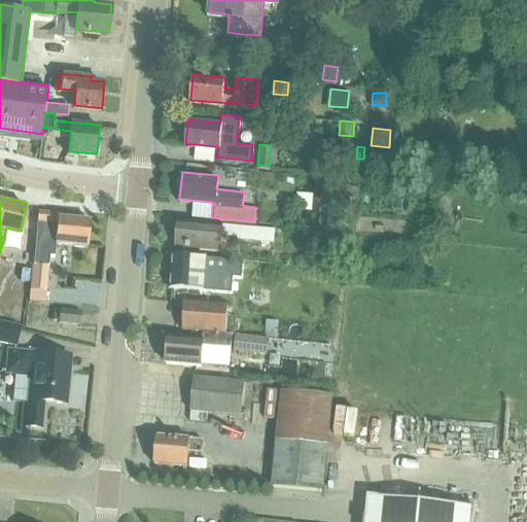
[(32,261),(30,285),(46,286),(48,263),(49,251),(54,251),(54,240),(86,243),(89,217),(57,214),(57,210),(37,208),(35,227),(32,261)]
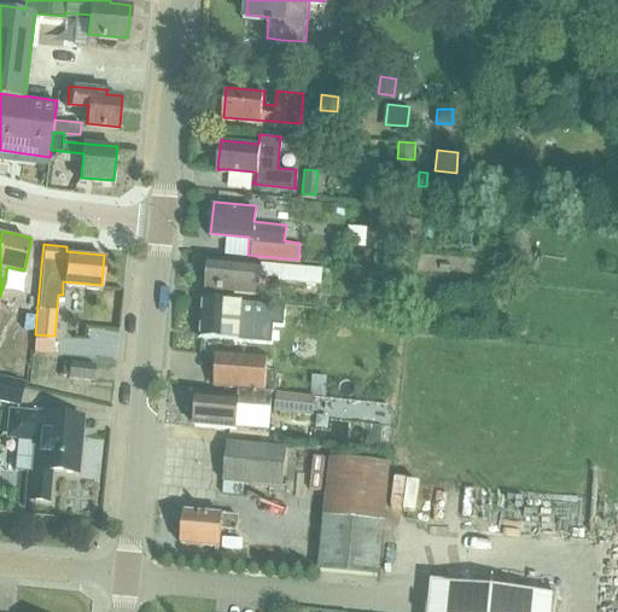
[(322,281),(324,267),(209,257),(207,284),(261,289),(262,272),(279,273),(279,277),(322,281)]
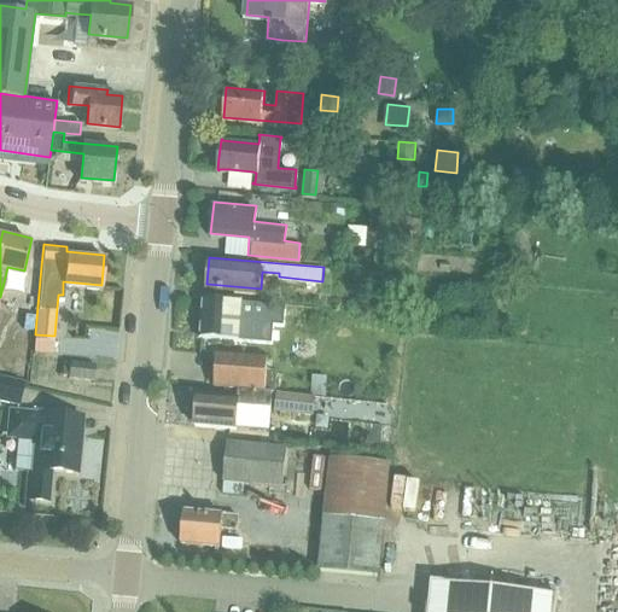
[(396,269),(395,284),(406,284),(407,270),(396,269)]
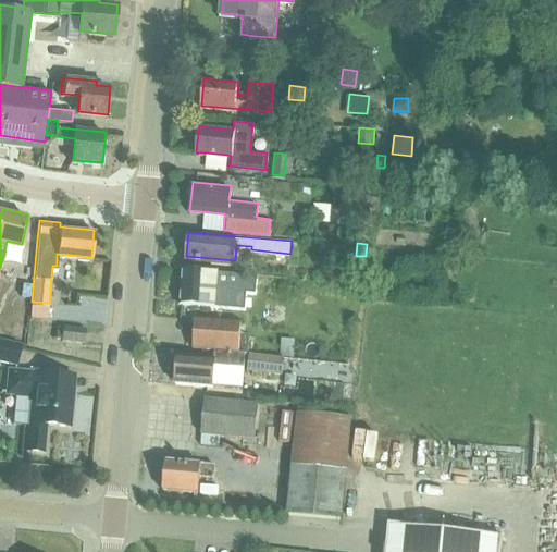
[(181,286),(180,301),(245,306),(246,291),(256,291),(257,272),(229,270),(185,266),(183,286),(181,286)]
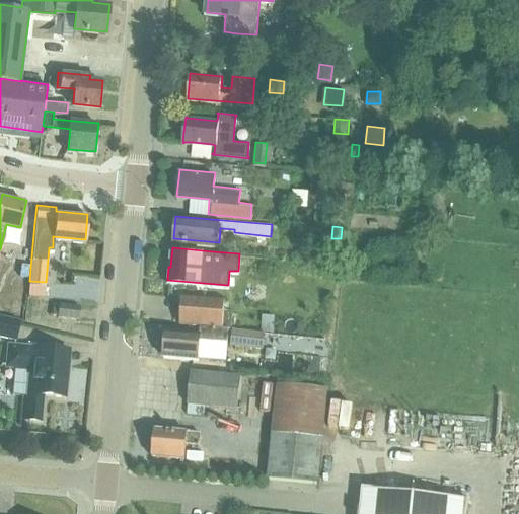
[(63,268),(62,288),(86,290),(88,269),(63,268)]
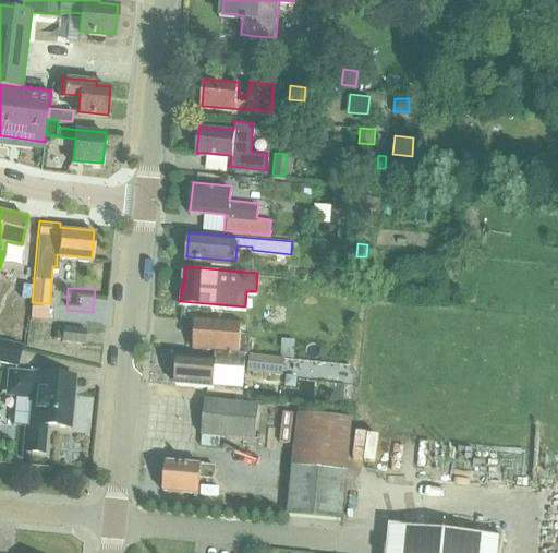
[(193,347),(215,348),(244,350),(246,322),(196,317),(193,347)]
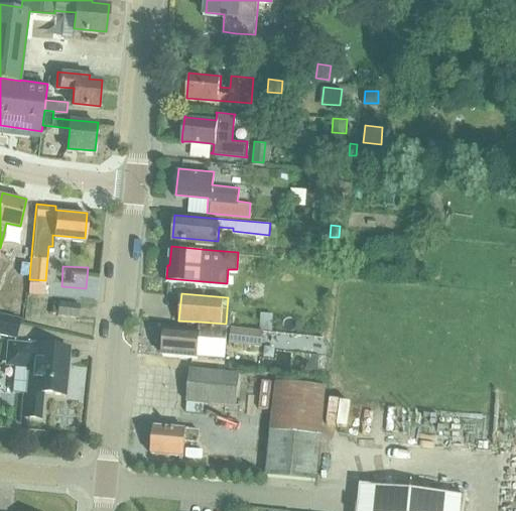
[(79,313),(80,300),(58,298),(57,311),(79,313)]
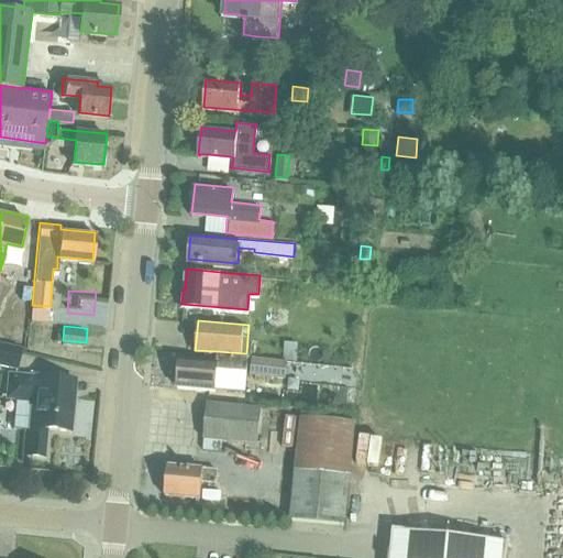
[(286,353),(287,336),(274,335),(273,352),(286,353)]
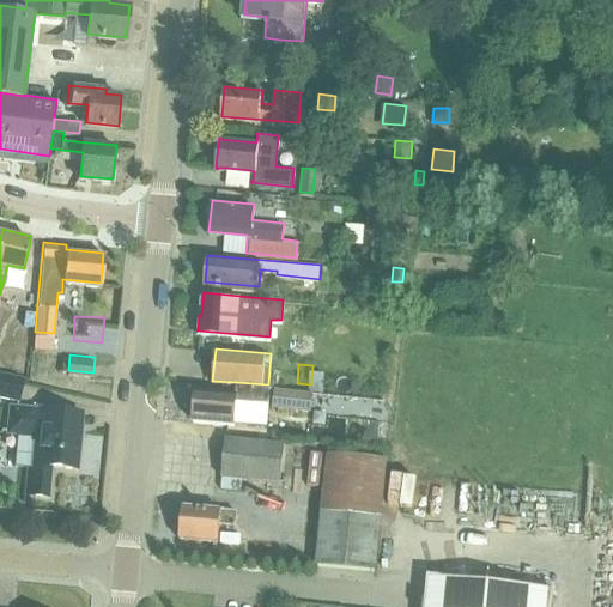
[(0,393),(17,398),(23,376),(0,370),(0,393)]
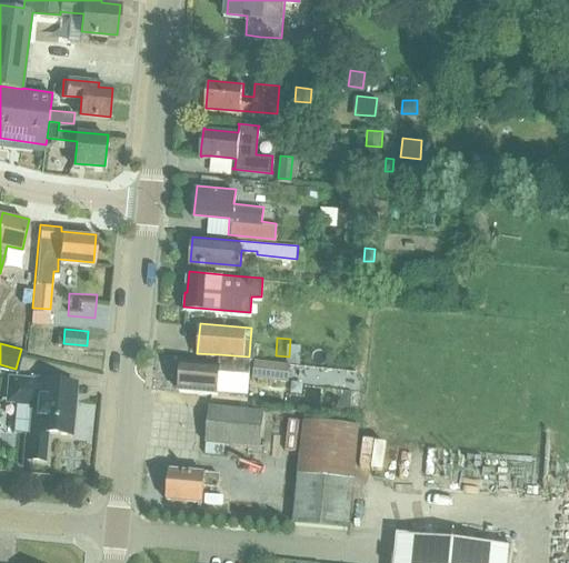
[(249,357),(219,354),(219,364),(182,361),(180,389),(217,392),(248,394),(251,357),(249,357)]
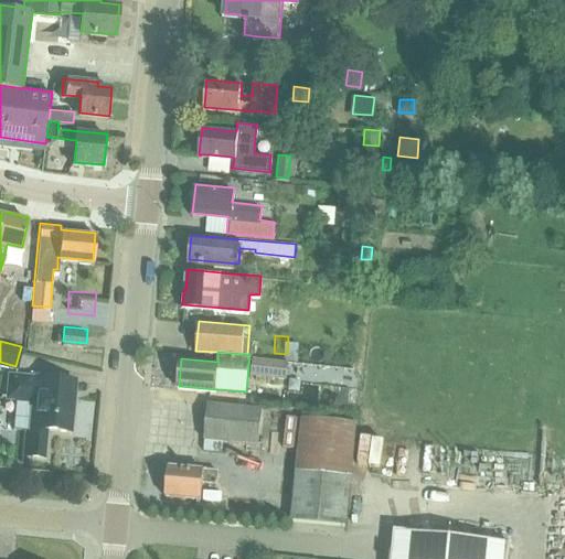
[(252,356),(251,371),(286,374),(287,358),(252,356)]
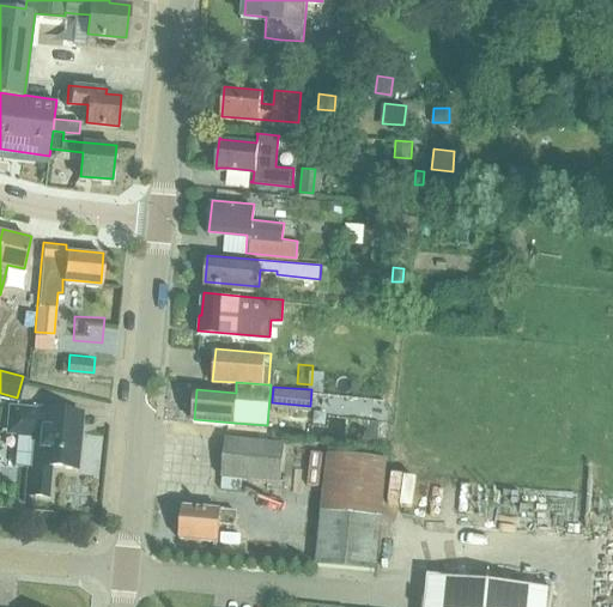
[(80,410),(42,406),(10,402),(7,432),(34,435),(31,465),(28,465),(25,489),(50,491),(53,462),(76,465),(80,410)]
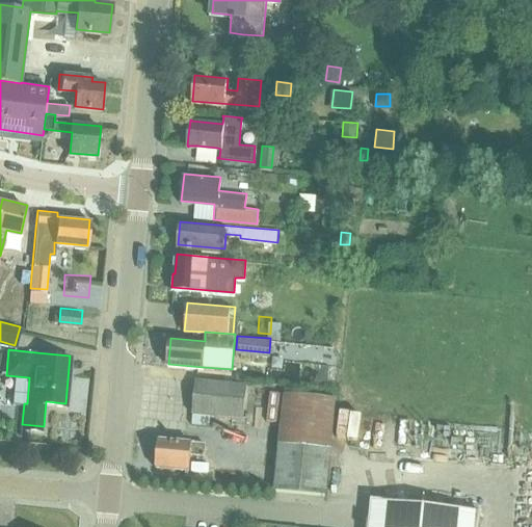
[(244,417),(247,383),(196,377),(193,412),(244,417)]
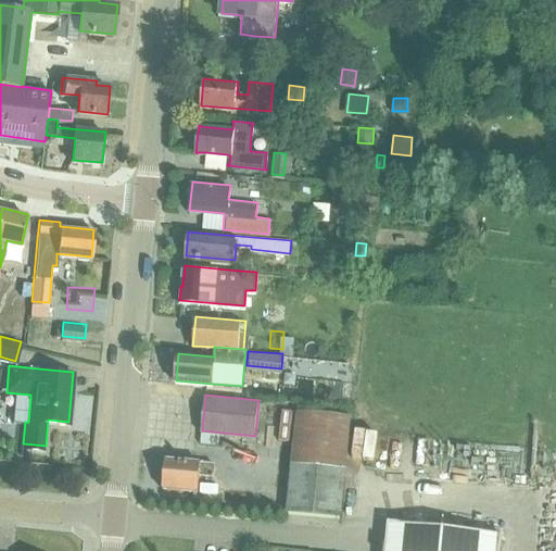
[(282,436),(285,407),(272,405),(269,436),(282,436)]
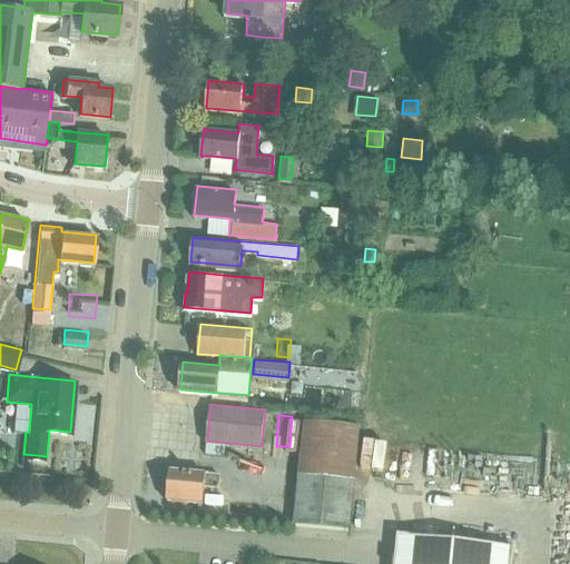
[(360,425),(306,419),(296,522),(350,527),(360,425)]
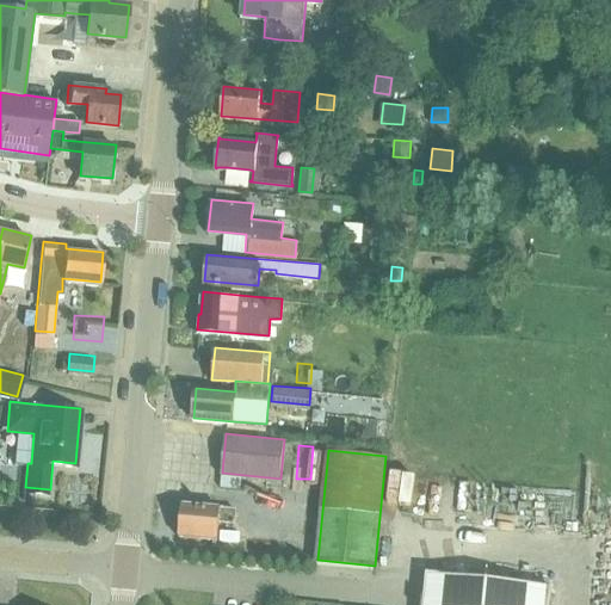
[(234,522),(235,507),(181,501),(178,533),(217,537),(218,520),(234,522)]
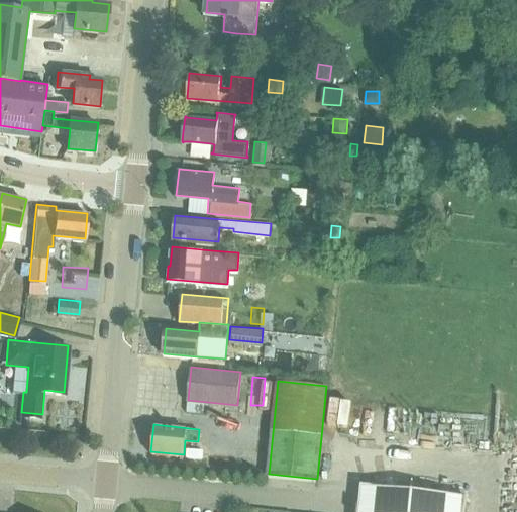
[(460,511),(462,494),(362,484),(358,511),(460,511)]
